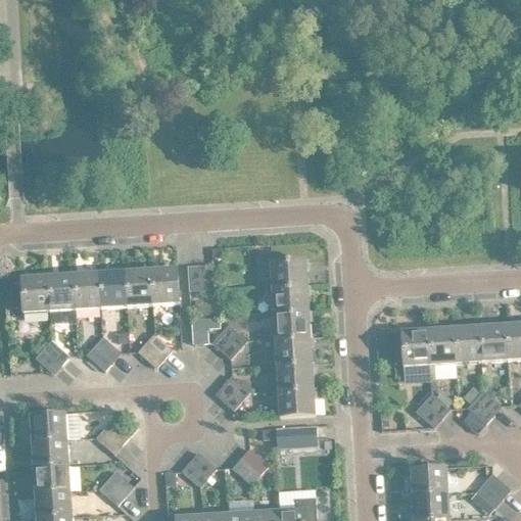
[(270,261),(271,287),(308,285),(305,258),(270,261)]
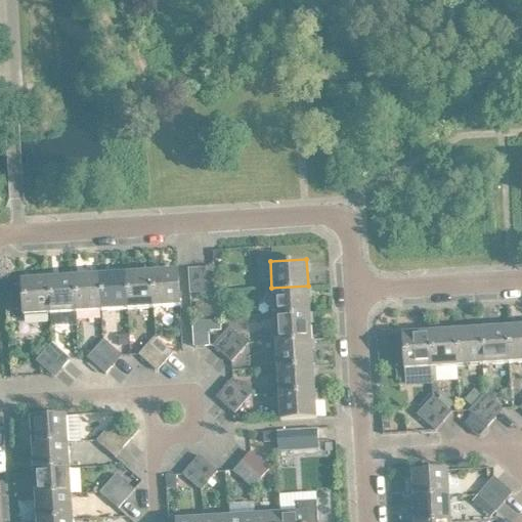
[(212,264),(200,265),(201,290),(214,289),(212,264)]
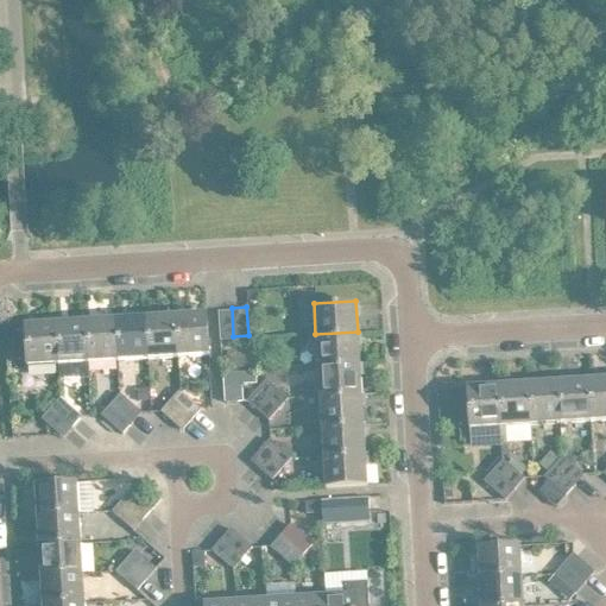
[(233,336),(232,308),(218,309),(219,338),(233,336)]
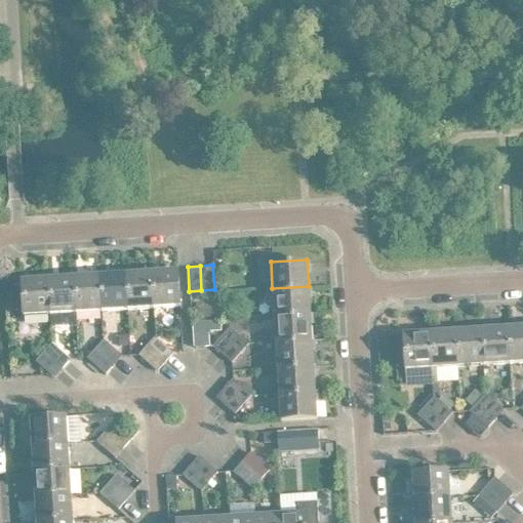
[(177,268),(151,270),(153,306),(179,304),(177,268)]
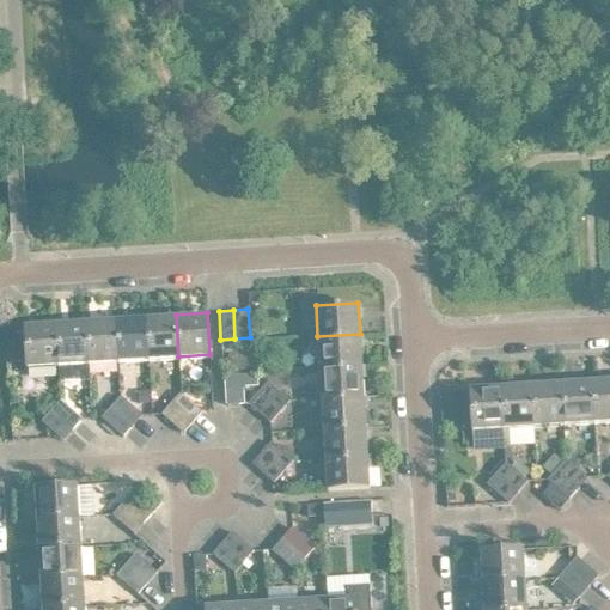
[(176,315),(146,316),(148,358),(178,357),(176,315)]
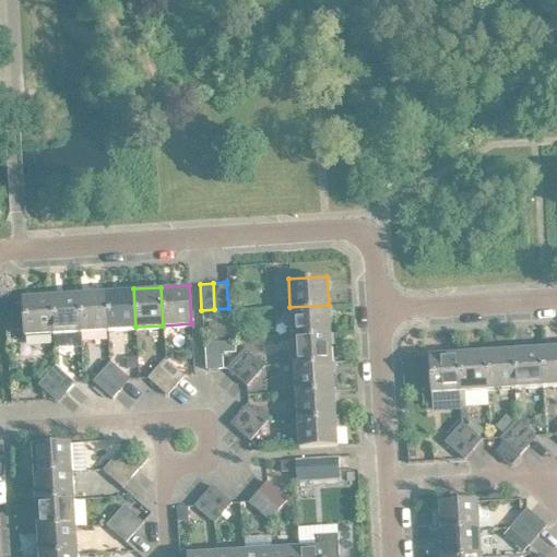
[(133,288),(105,291),(108,329),(135,327),(133,288)]
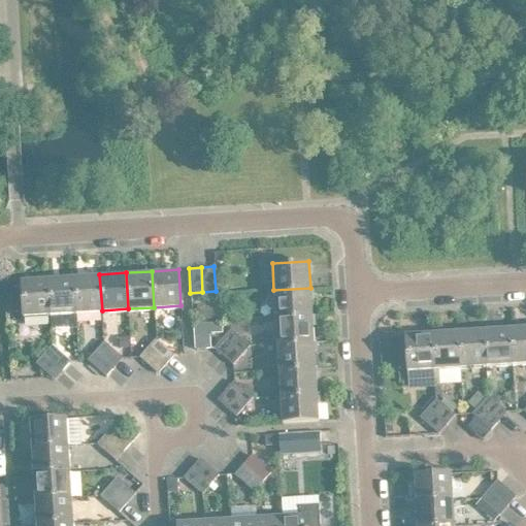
[(99,274),(73,275),(75,313),(102,310),(99,274)]
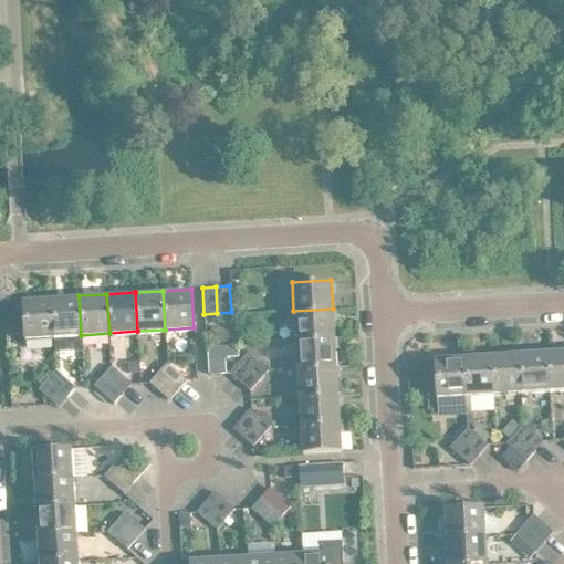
[(79,295),(51,298),(53,336),(81,335),(79,295)]
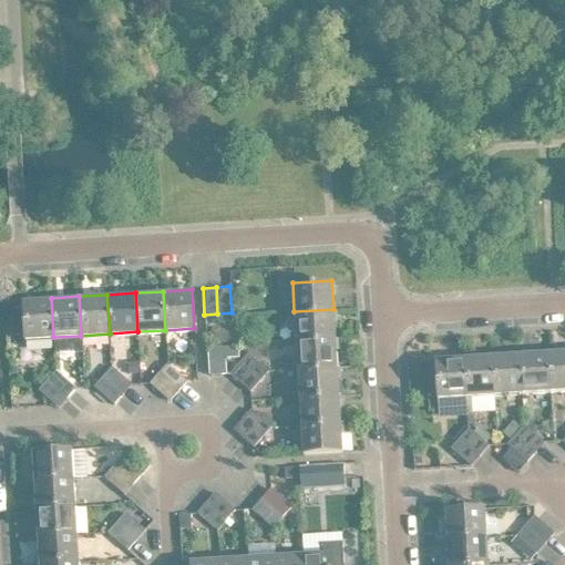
[(53,337),(51,298),(22,299),(24,332),(24,339),(53,337)]
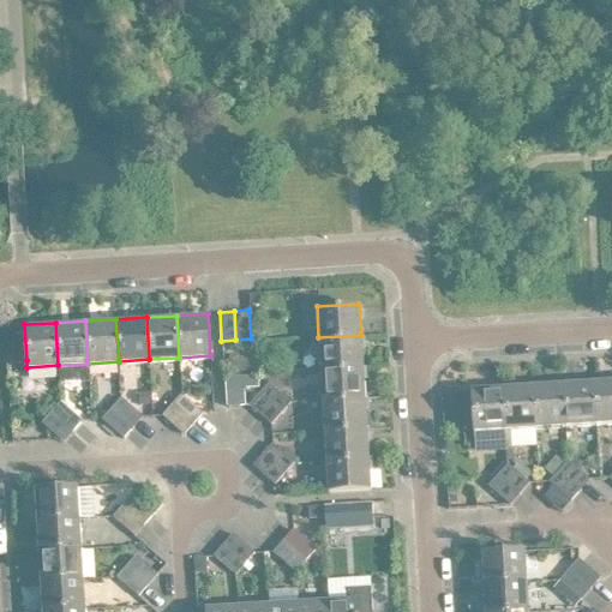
[(24,324),(5,325),(5,337),(13,337),(16,360),(27,360),(24,324)]
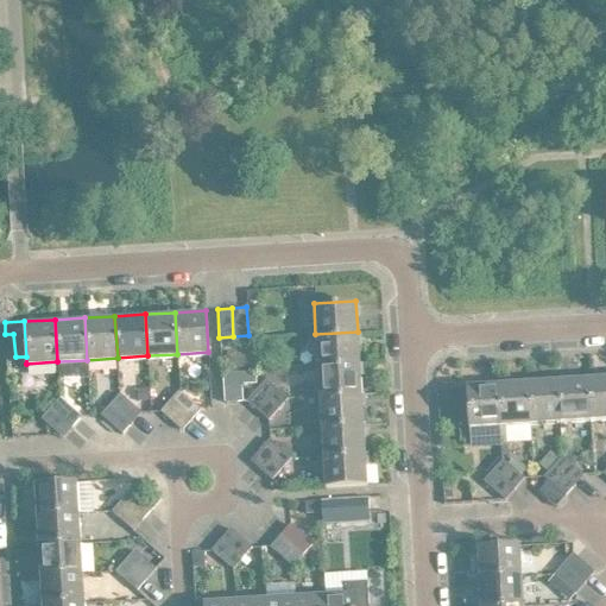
[(315,334),(317,364),(359,361),(358,332),(315,334)]
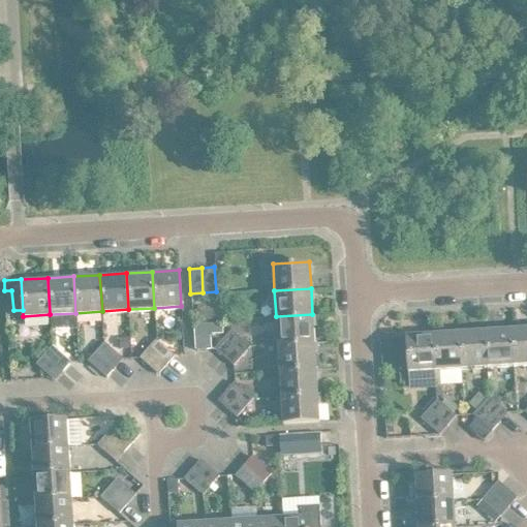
[(206,304),(199,315),(212,321),(216,321),(220,312),(206,304)]
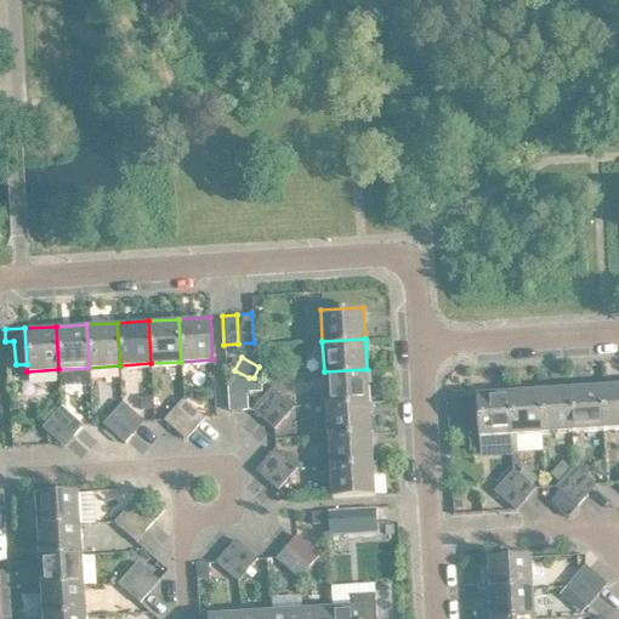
[(324,372),(325,402),(369,399),(367,369),(324,372)]
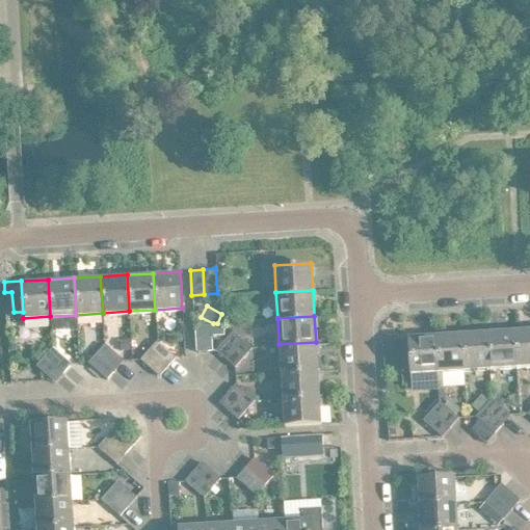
[(213,323),(195,324),(196,349),(212,348),(211,334),(223,334),(223,323),(217,323),(213,323)]
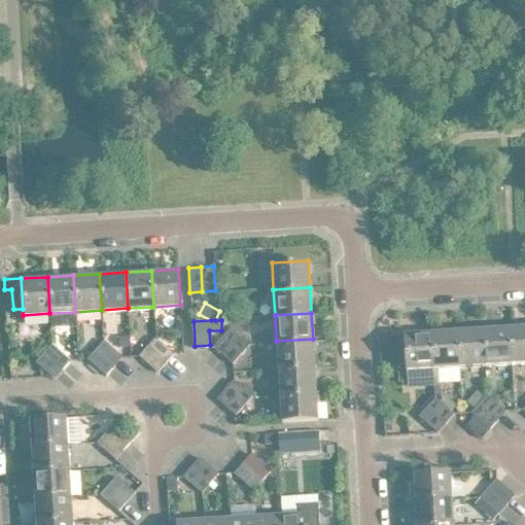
[(524,324),(509,326),(511,362),(524,361),(524,324)]
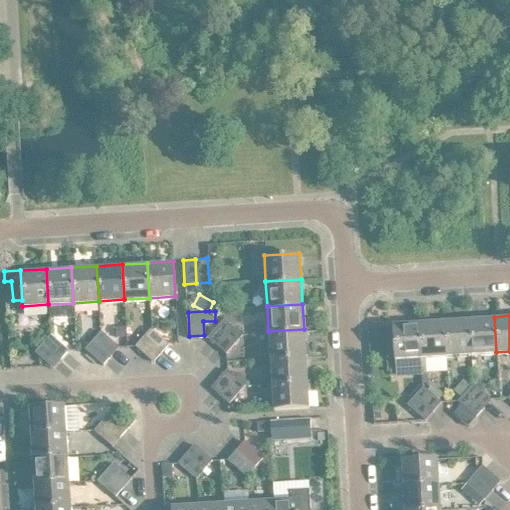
[(207,335),(216,343),(232,325),(223,317),(207,335)]
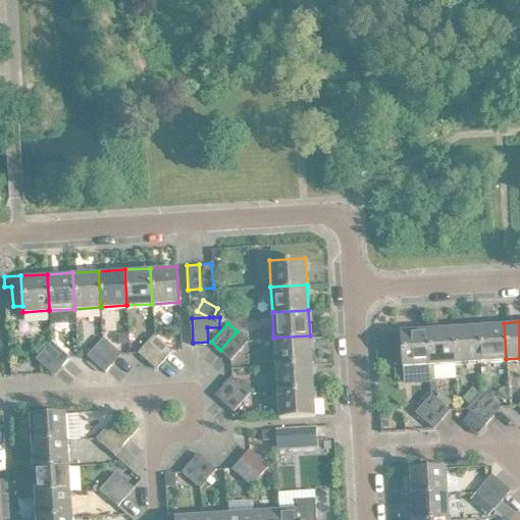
[(504,323),(478,325),(480,361),(506,359),(504,323)]
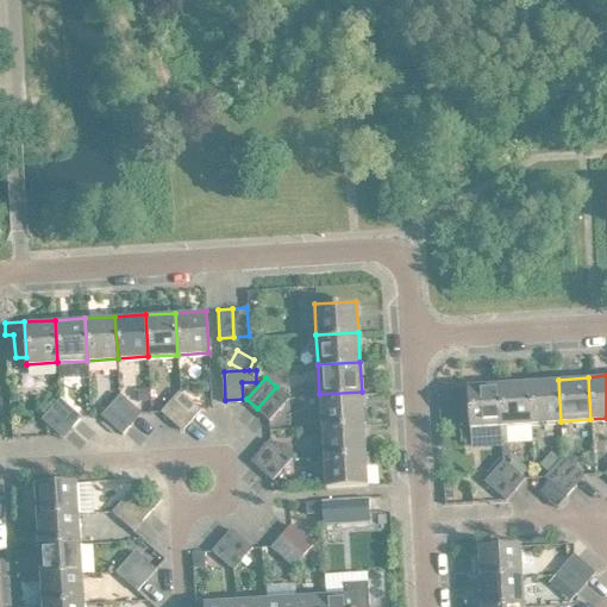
[(558,380),(529,381),(531,423),(561,421),(558,380)]
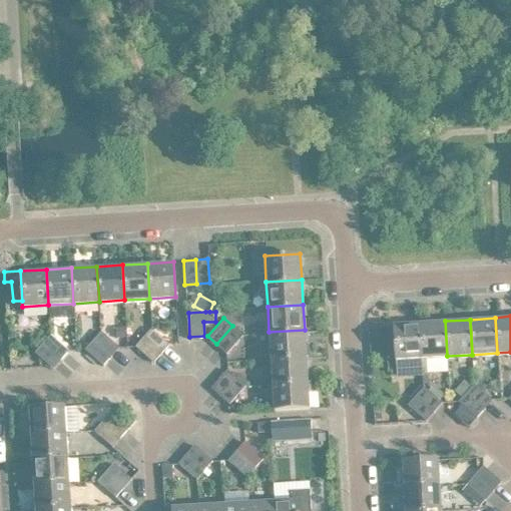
[(445,321),(419,323),(422,358),(447,356),(445,321)]
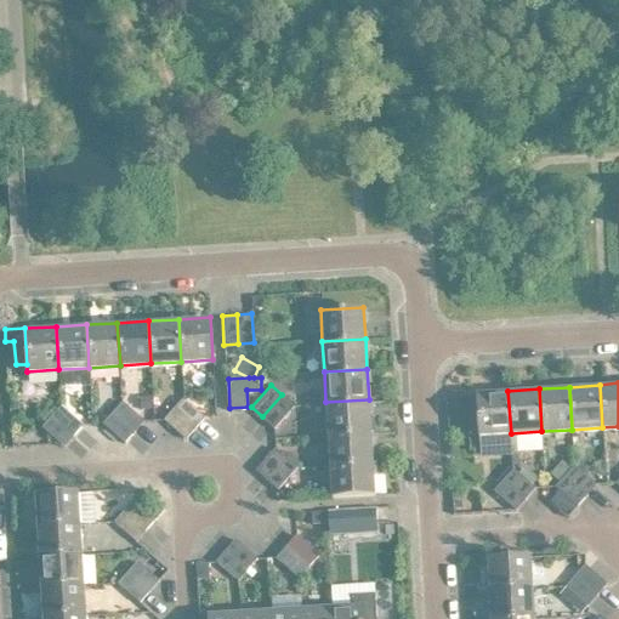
[(511,433),(507,391),(461,393),(464,422),(478,421),(478,435),(511,433)]
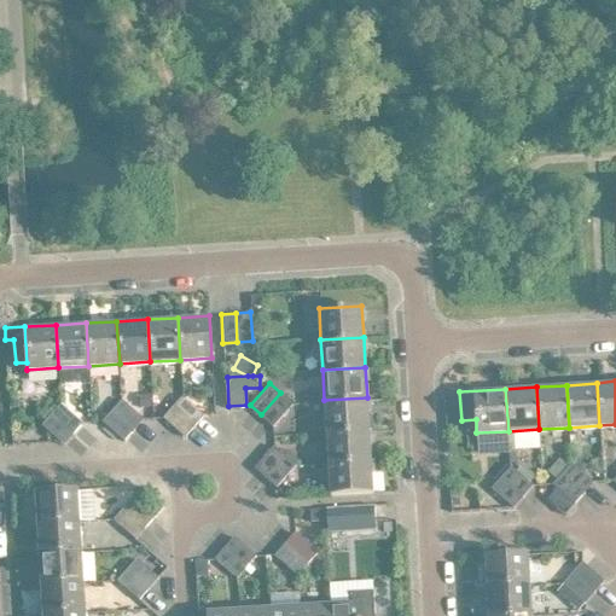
[(151,391),(139,393),(140,408),(151,408),(151,391)]
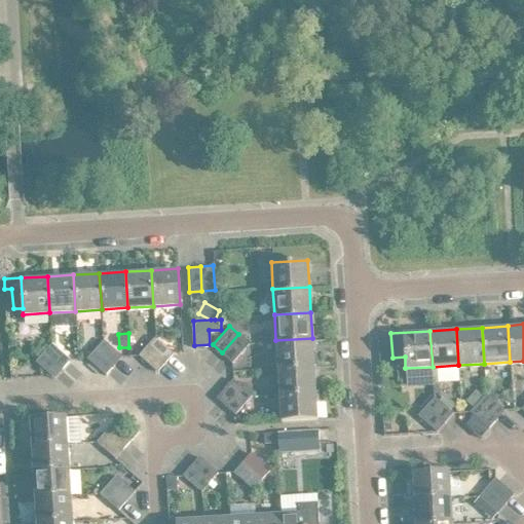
[(238,334),(222,352),(231,361),(248,342),(238,334)]
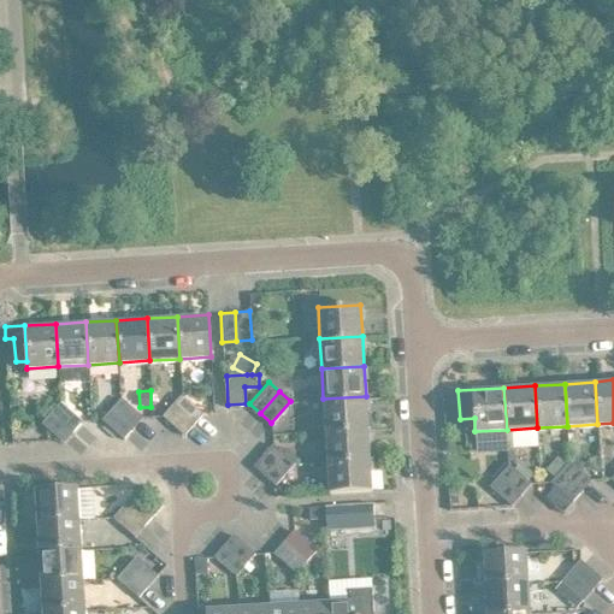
[(181,393),(171,403),(193,423),(204,412),(181,393)]
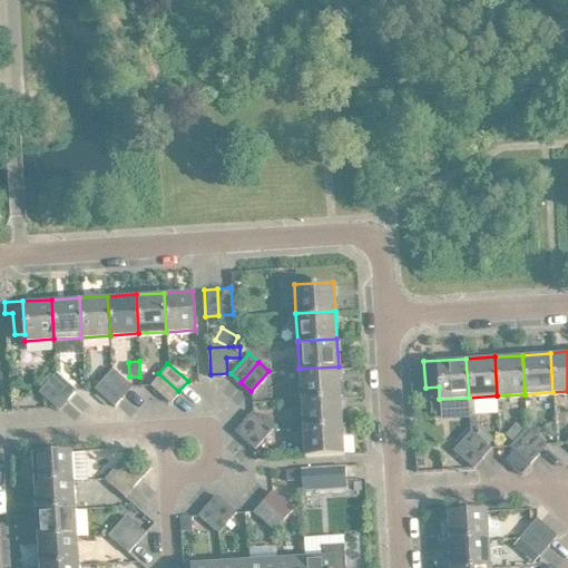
[(111,366),(103,376),(123,394),(131,384),(111,366)]
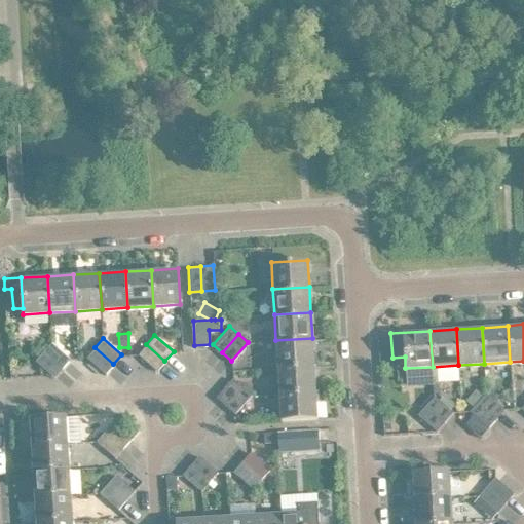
[(275,340),(277,367),(313,364),(312,338),(275,340)]
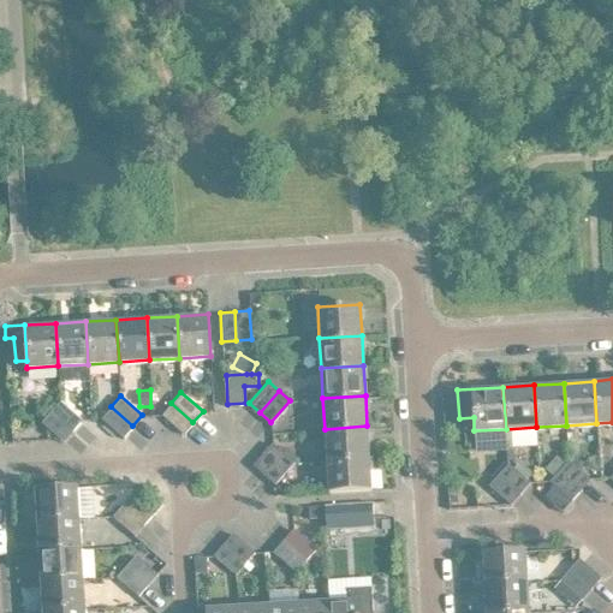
[(60,399),(51,410),(72,429),(82,418),(60,399)]
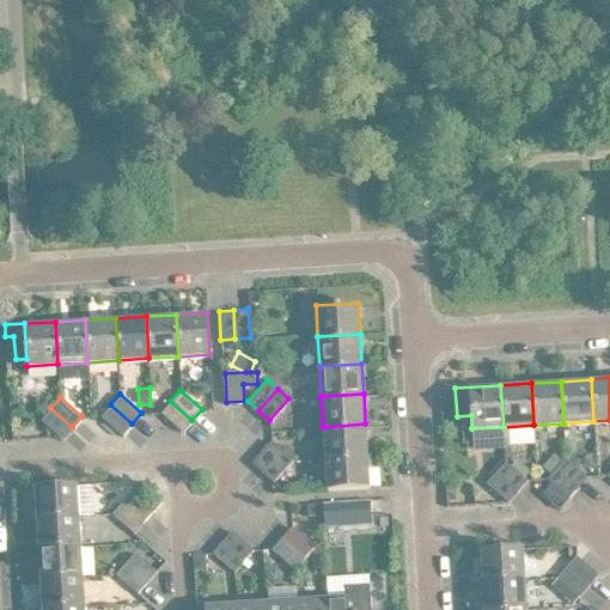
[(191,420),(170,401),(162,412),(182,431),(191,420)]
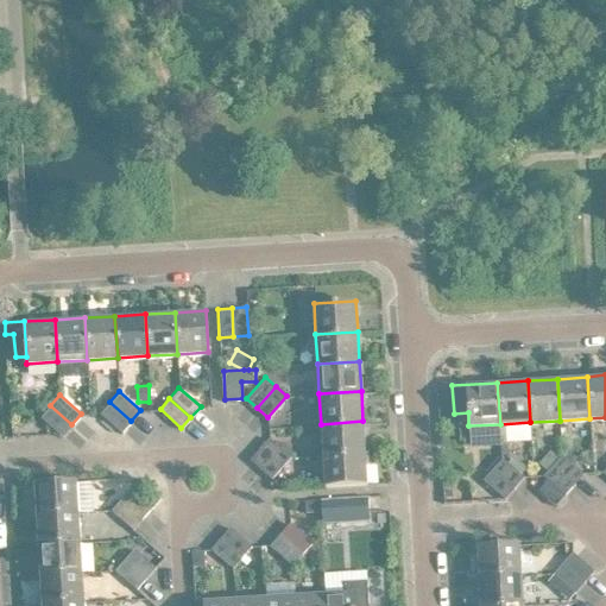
[(131,421),(109,402),(100,412),(121,431),(131,421)]
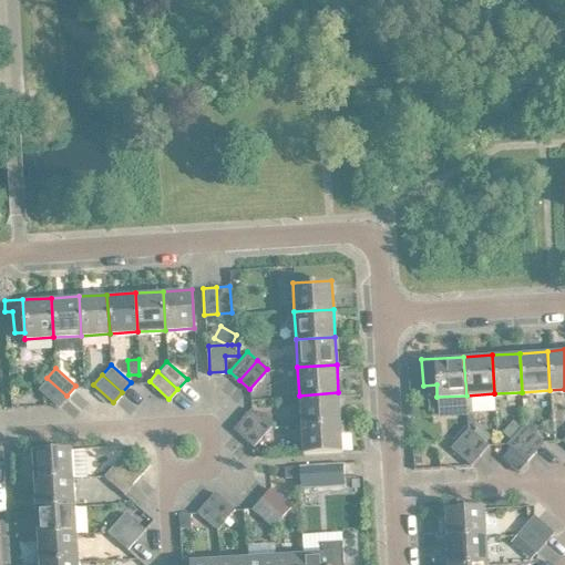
[(67,396),(47,378),(38,388),(58,406),(67,396)]
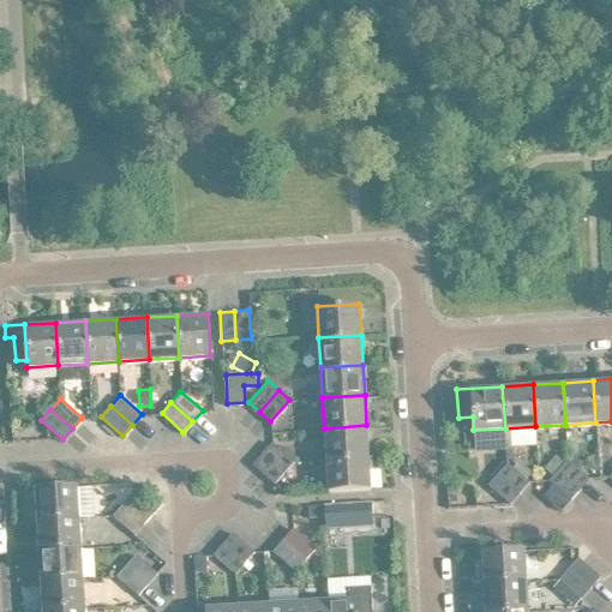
[(324,429),(325,459),(369,456),(366,425),(324,429)]
